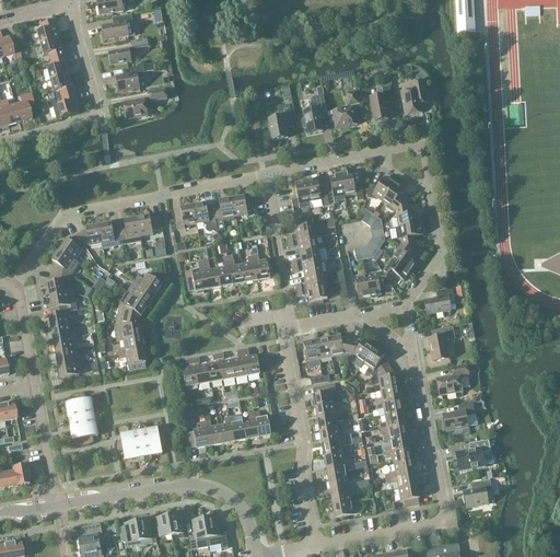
[(126,0),(97,0),(100,13),(123,10),(121,3),(126,2),(126,0)]
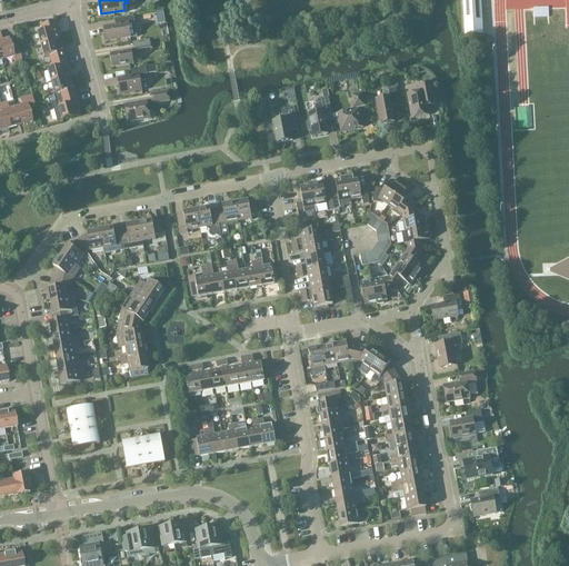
[(461,0),(463,33),(465,33),(483,32),(482,19),(478,19),(476,0),(461,0)]
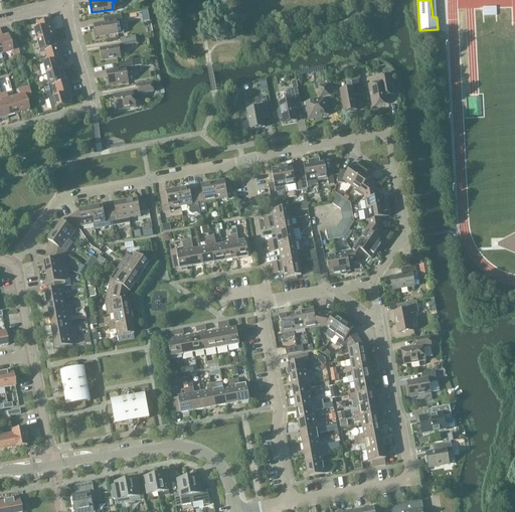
[(107,20),(94,22),(96,35),(118,32),(124,31),(122,18),(121,12),(106,14),(107,20)]
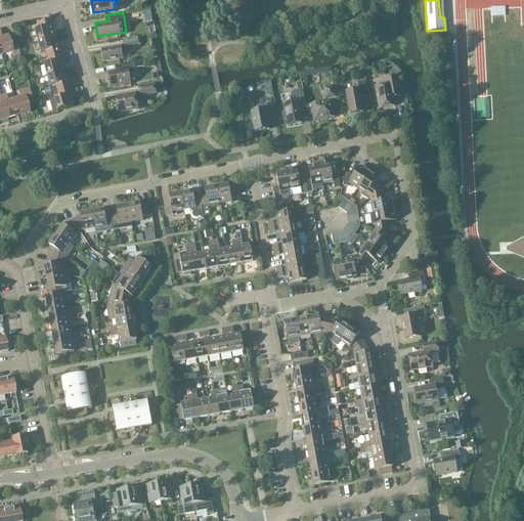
[(35,28),(38,39),(54,35),(53,30),(55,29),(51,16),(38,20),(40,27),(35,28)]
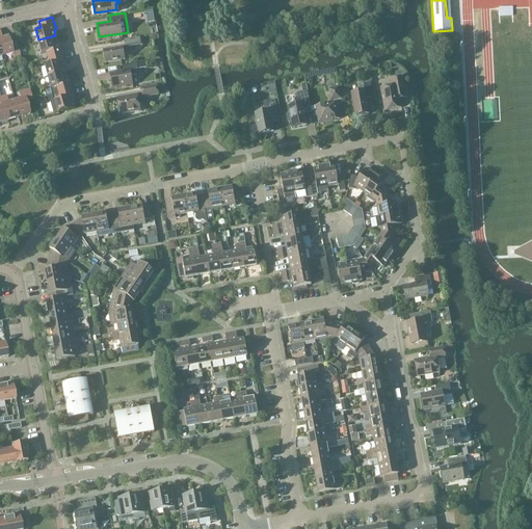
[(0,29),(0,48),(1,54),(12,51),(14,55),(20,53),(16,40),(10,41),(8,33),(2,35),(0,29)]
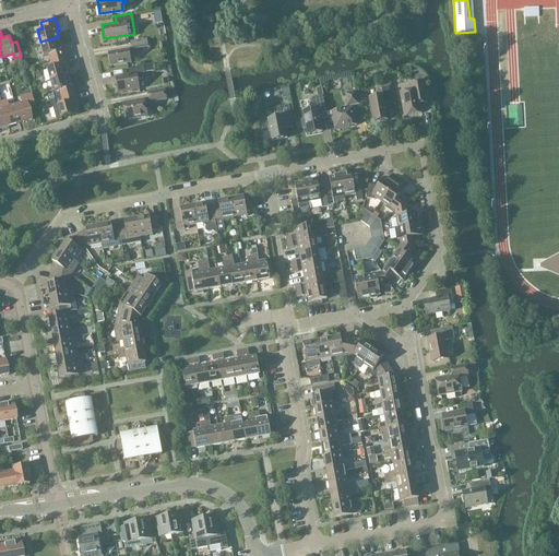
[(132,47),(149,45),(146,36),(131,39),(132,47)]
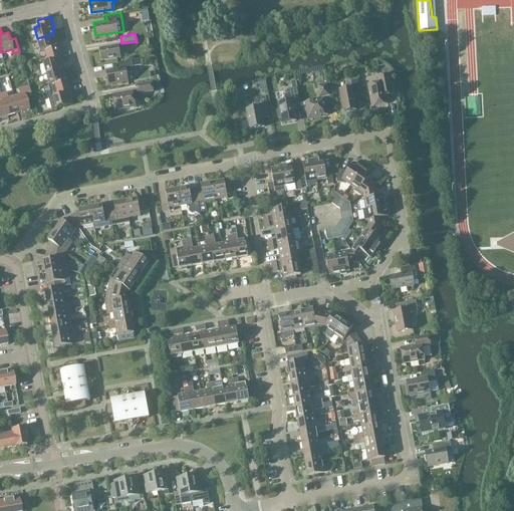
[(45,48),(46,54),(60,50),(57,38),(55,39),(53,34),(37,38),(40,49),(45,48)]
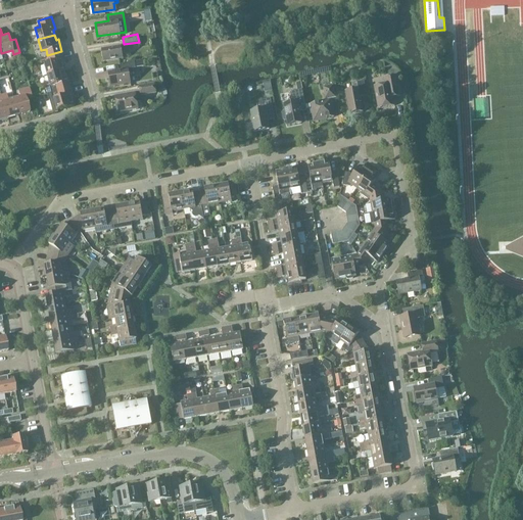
[(124,44),(101,47),(104,59),(123,56),(122,50),(126,49),(125,44),(124,44)]
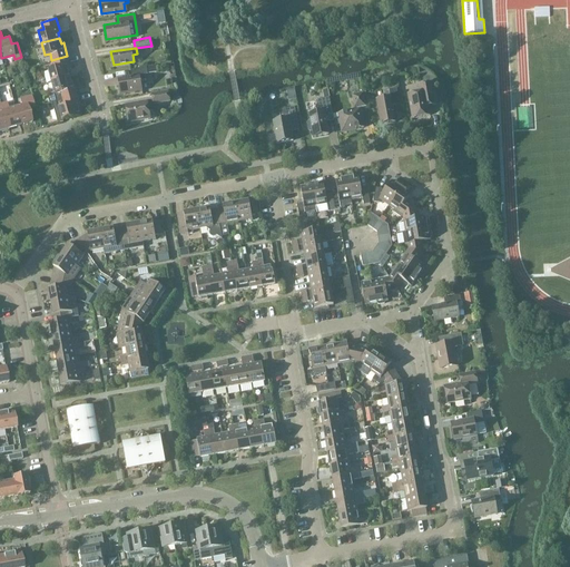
[(70,69),(67,56),(51,60),(53,67),(48,68),(51,80),(70,75),(68,69),(70,69)]
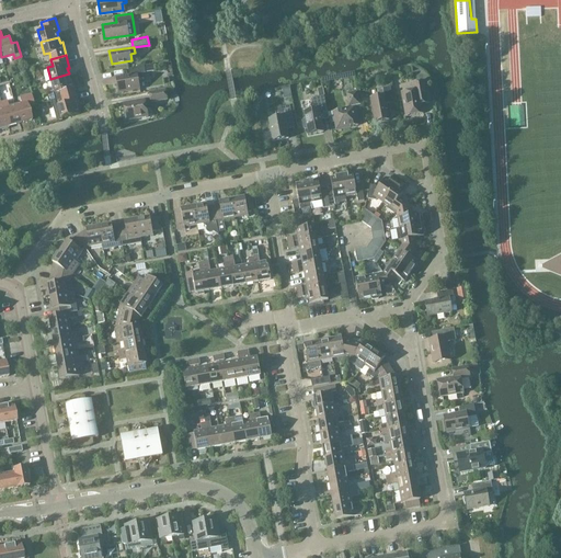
[(153,63),(128,67),(129,73),(116,76),(118,91),(140,87),(138,77),(145,76),(144,71),(146,70),(155,69),(153,63)]
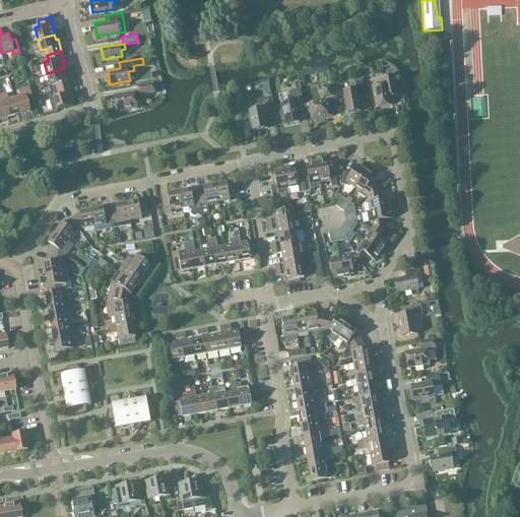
[(65,73),(64,68),(47,73),(50,84),(46,85),(48,91),(70,84),(67,73),(65,73)]
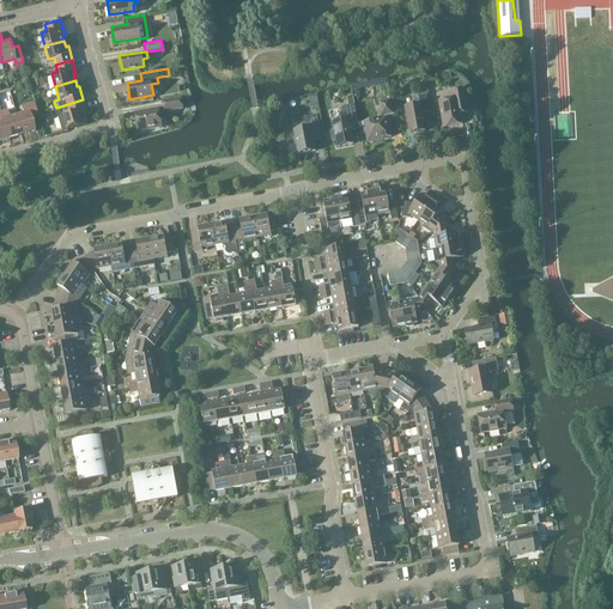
[(443,125),(462,121),(461,111),(468,110),(465,86),(450,89),(451,97),(438,99),(443,125)]
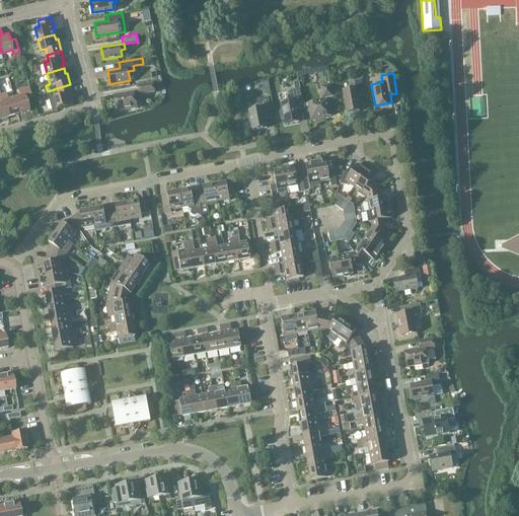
[(357,93),(364,92),(361,78),(350,80),(351,87),(343,88),(347,112),(360,108),(357,93)]
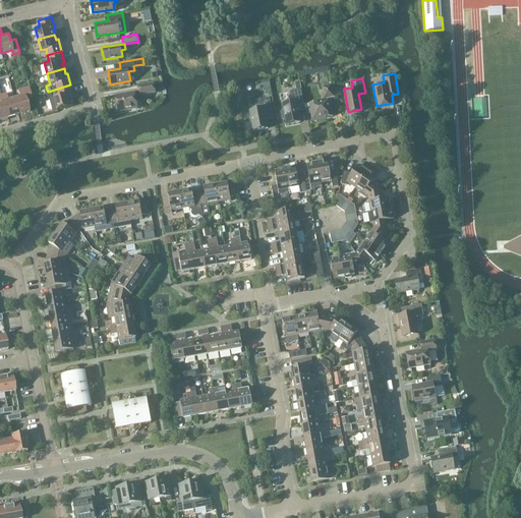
[(140,93),(155,91),(154,81),(138,83),(139,90),(115,94),(117,110),(137,106),(135,97),(141,96),(140,93)]
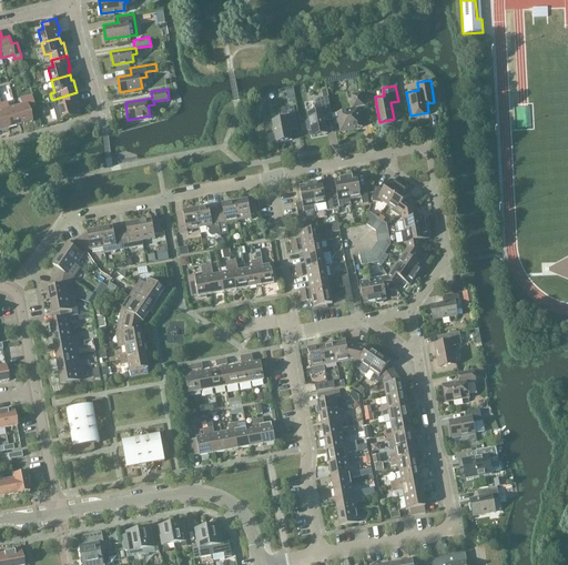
[(353,106),(364,103),(362,91),(351,92),(353,106)]
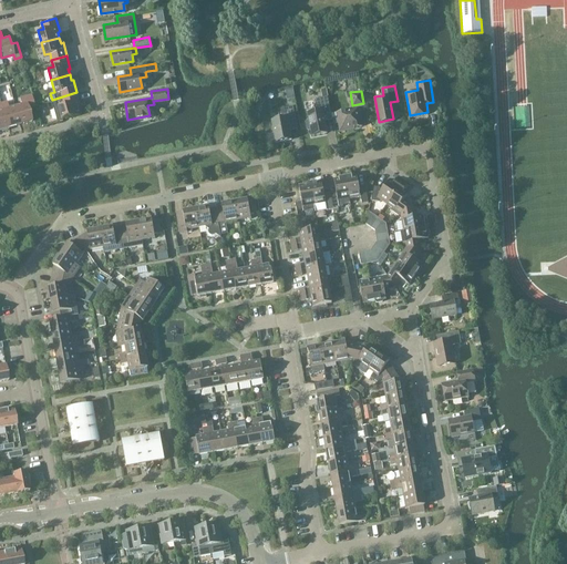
[(76,92),(52,100),(57,119),(80,112),(79,106),(80,105),(76,92)]
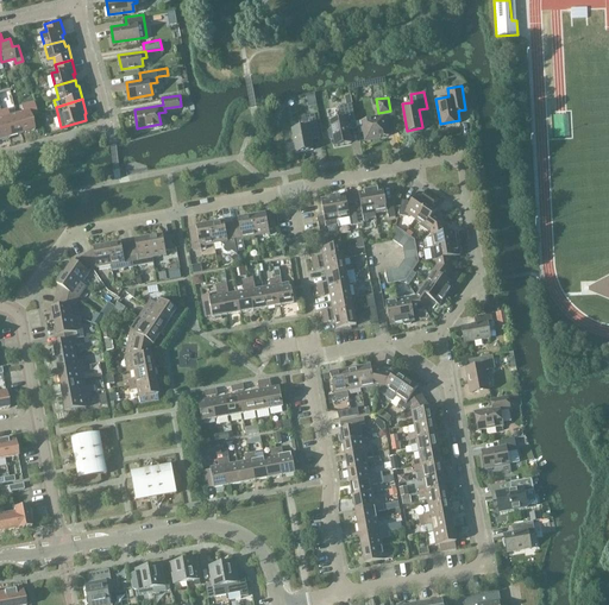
[(23,109),(16,112),(22,131),(35,127),(31,115),(38,113),(33,100),(20,104),(23,109)]
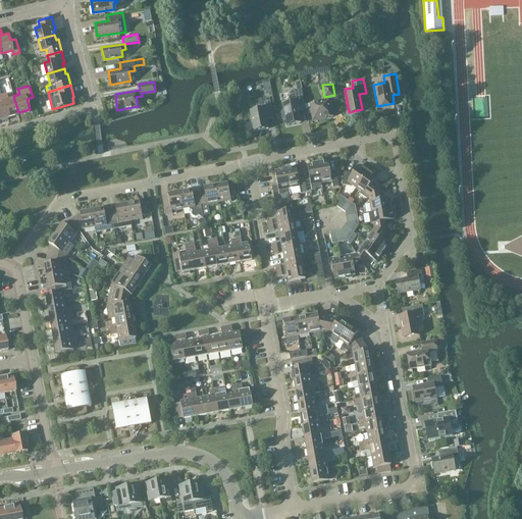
[(298,105),(305,103),(302,87),(289,90),(291,101),(283,102),(288,123),(301,120),(298,105)]
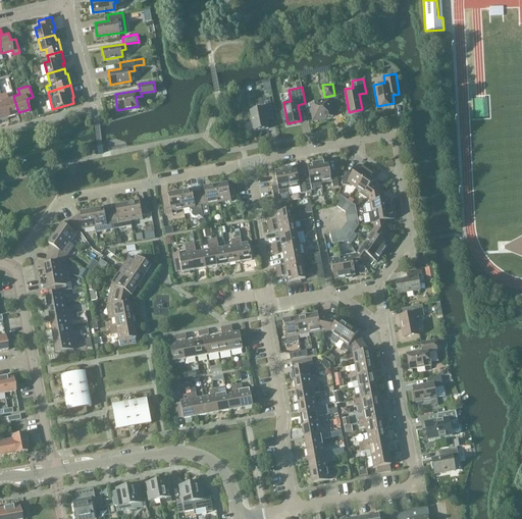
[(6,92),(1,93),(7,115),(18,112),(13,96),(7,97),(6,92)]
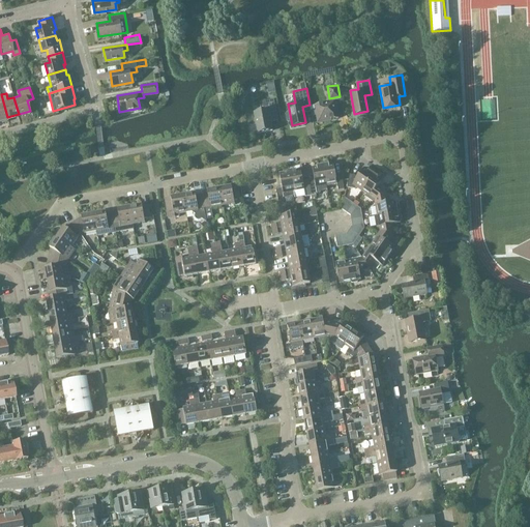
[(269,113),(276,112),(274,97),(262,99),(264,109),(254,111),(258,130),(272,128),(269,113)]
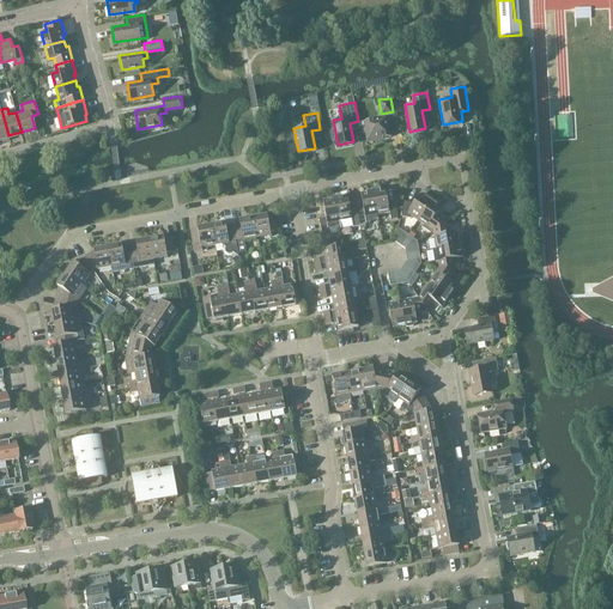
[(368,139),(392,134),(387,115),(364,119),(368,139)]
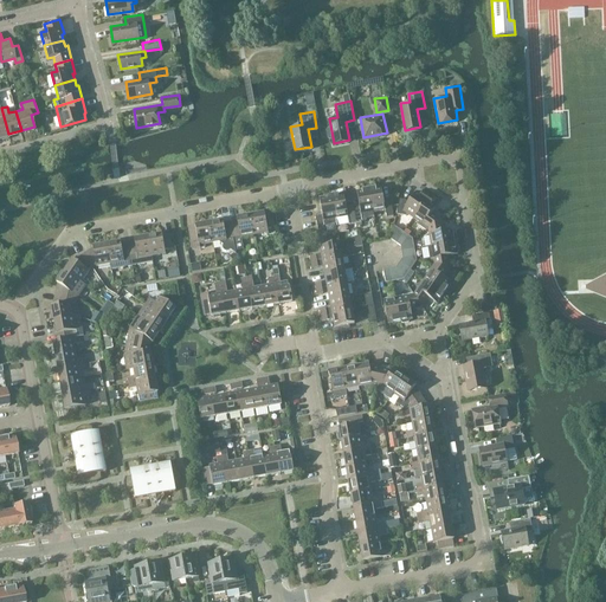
[(381,185),(369,187),(373,209),(385,207),(387,215),(393,214),(391,200),(384,201),(381,185)]
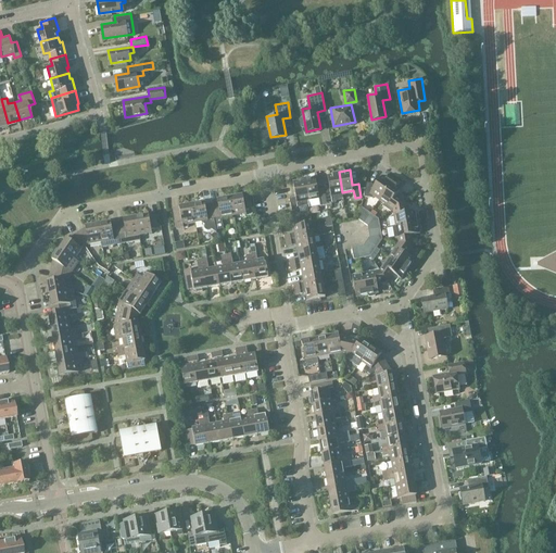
[(343,197),(342,192),(339,172),(327,173),(330,188),(324,189),(327,203),(332,202),(332,200),(336,200),(337,198),(343,197)]
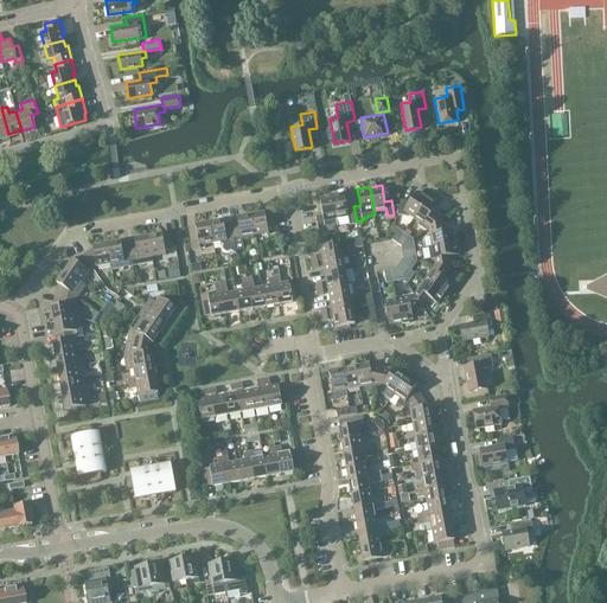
[(408,212),(414,216),(427,197),(427,196),(427,193),(421,190),(420,190),(419,191),(417,190),(409,200),(406,198),(401,197),(398,209),(397,212),(407,215),(408,212)]
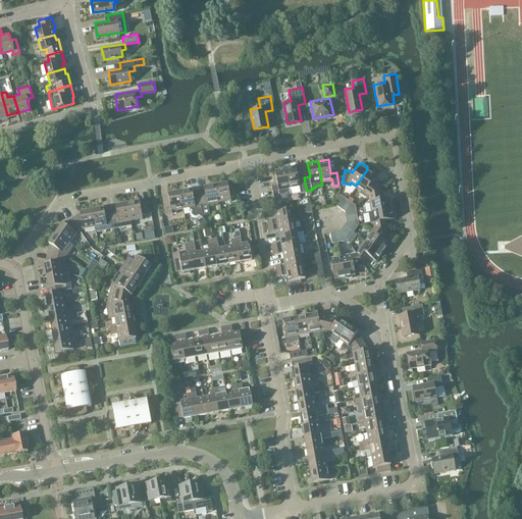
[(291,193),(307,191),(304,177),(299,178),(296,164),(285,166),(290,191),(291,193)]
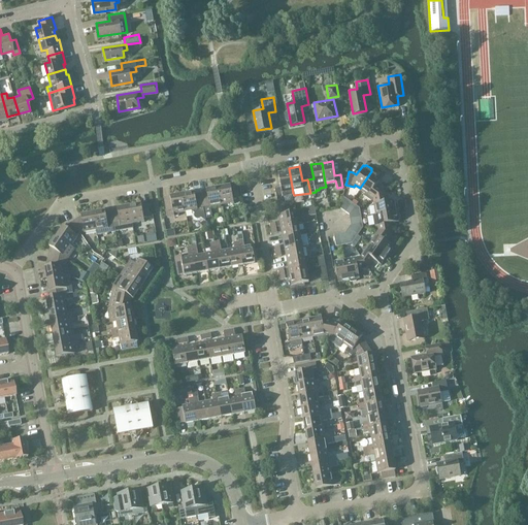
[(283,197),(283,194),(293,193),(289,168),(278,170),(281,185),(275,186),(277,198),(283,197)]
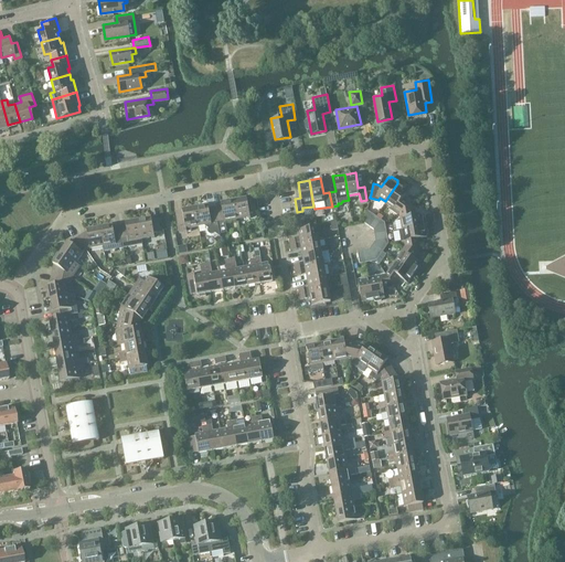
[(407,190),(397,183),(385,201),(391,205),(390,208),(396,213),(400,211),(412,203),(402,197),(407,190)]
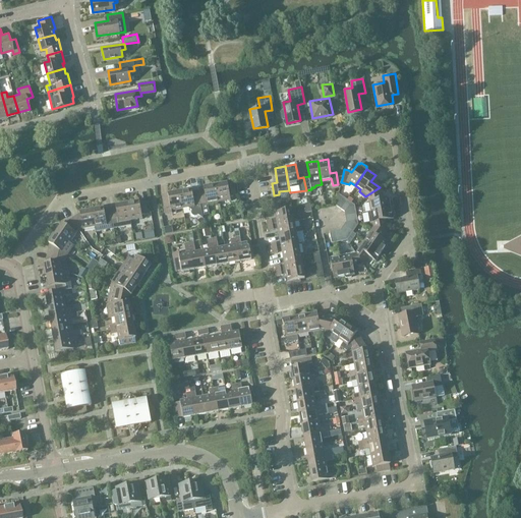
[(227,181),(216,183),(219,200),(230,198),(230,195),(228,182),(227,181)]
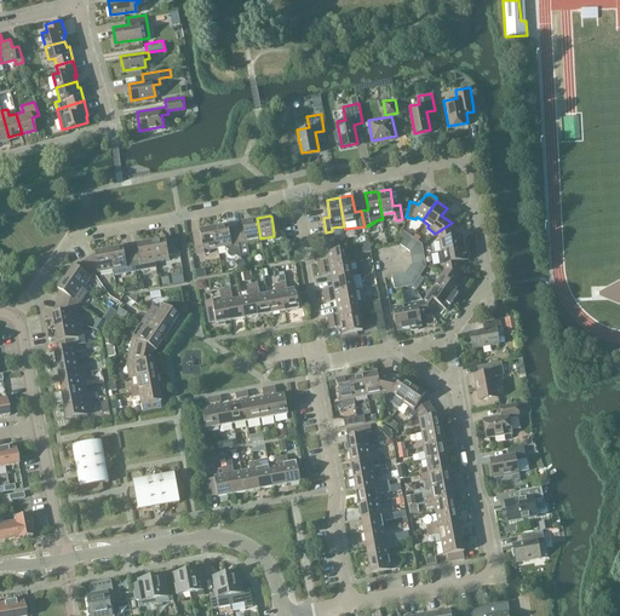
[(277,216),(271,217),(274,232),(281,230),(277,216)]
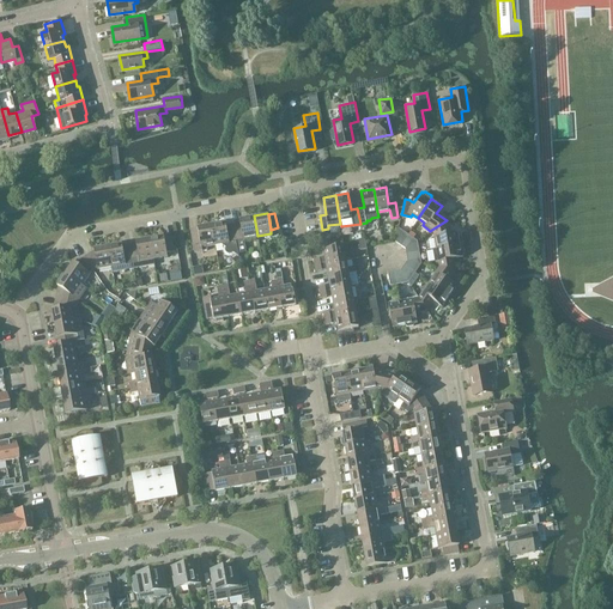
[(241,221),(243,237),(243,238),(258,236),(254,215),(240,218),(241,221)]
